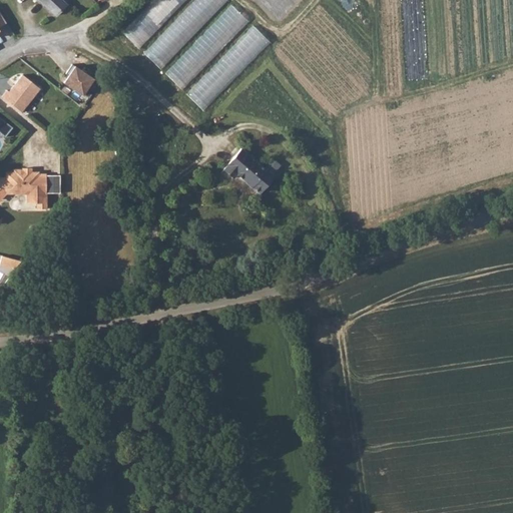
[(40,0),(55,14),(66,4),(61,0),(40,0)]
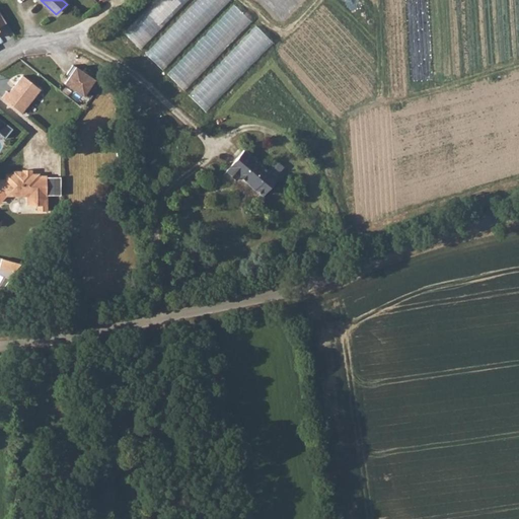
[(156,0),(125,32),(142,49),(189,0),(156,0)]
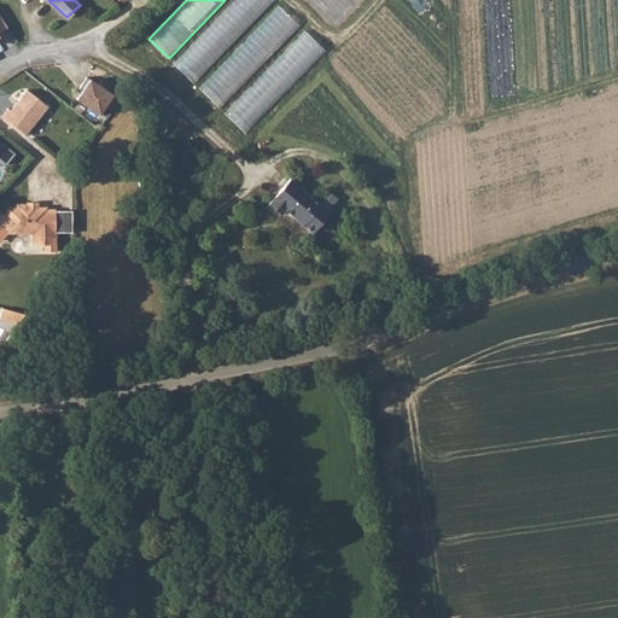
[(234,0),(176,65),(196,82),(210,66),(269,0),(234,0)]
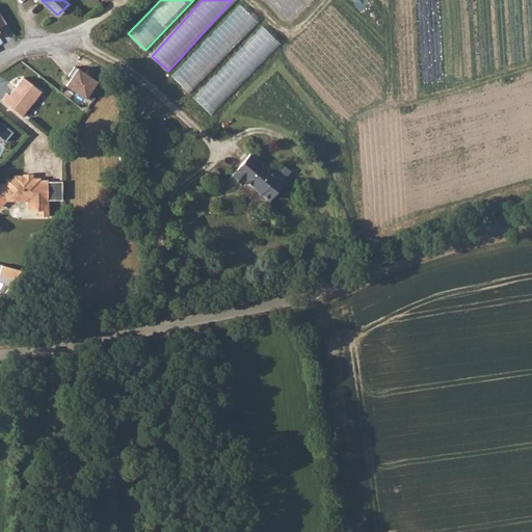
[(241,4),(174,76),(190,92),(258,20),(241,4)]
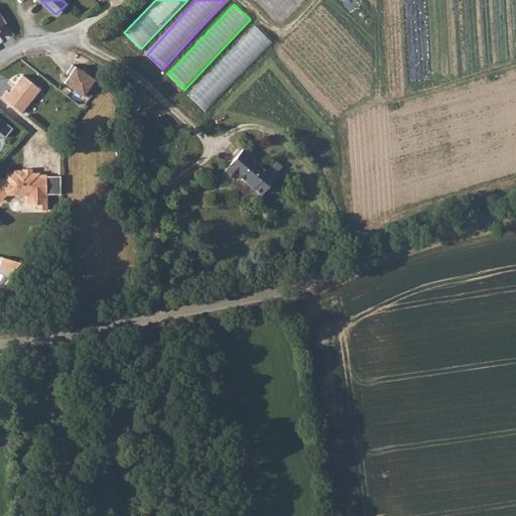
[(206,111),(273,41),(256,25),(188,94),(206,111)]
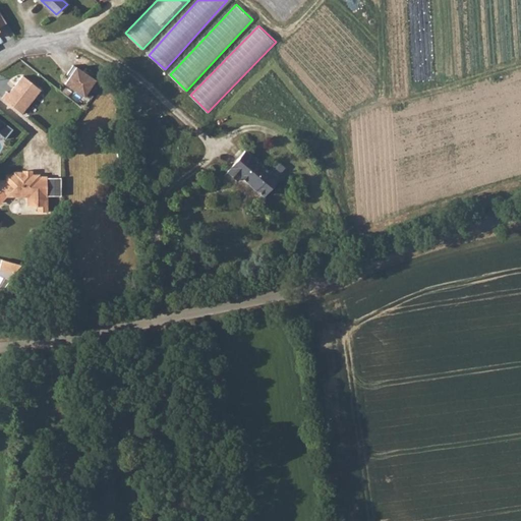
[(64,82),(82,97),(95,80),(73,64),(66,73),(69,75),(64,82)]
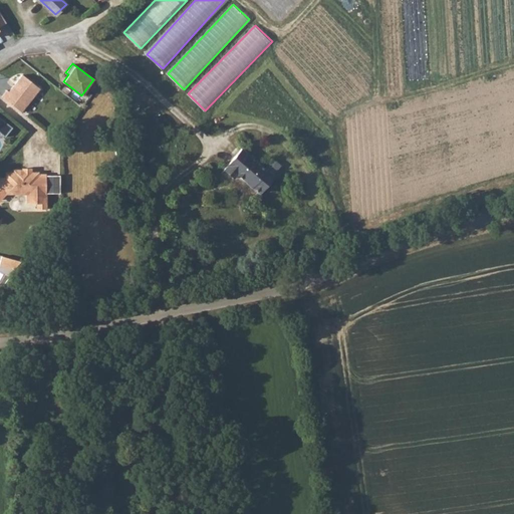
[(2,97),(22,113),(40,89),(23,75),(9,92),(7,90),(2,97)]
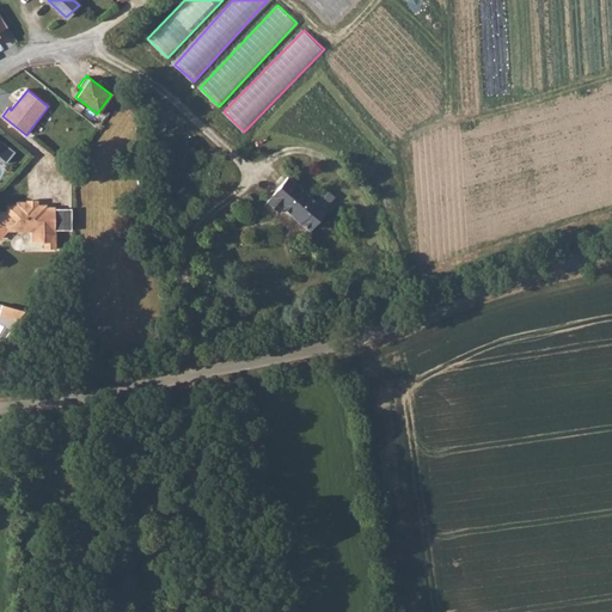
[(0,161),(4,165),(12,153),(0,144),(0,161)]
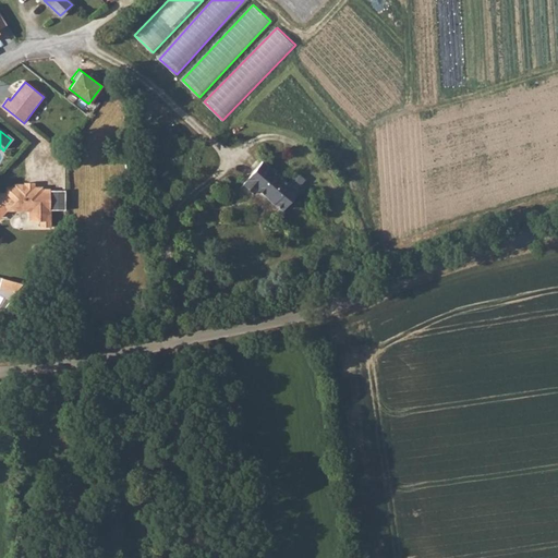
[(261,160),(242,183),(254,192),(257,187),(267,196),(269,194),(276,199),(275,202),(282,208),(298,190),(261,160)]
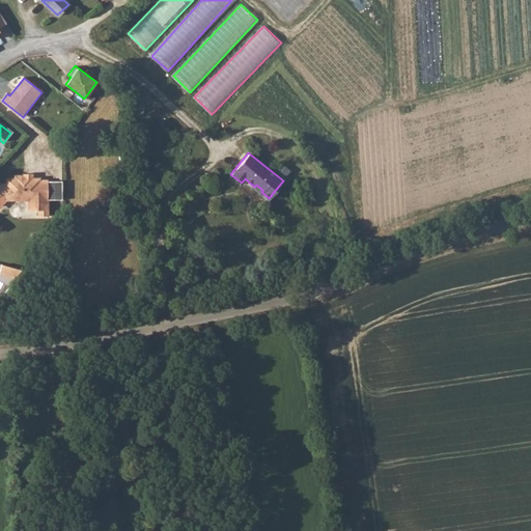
[(0,199),(1,201),(4,198),(26,198),(26,208),(36,210),(36,215),(46,215),(46,199),(60,199),(61,180),(47,180),(47,179),(38,179),(38,177),(31,176),(23,176),(23,174),(14,173),(14,176),(5,176),(5,182),(0,182),(0,199)]
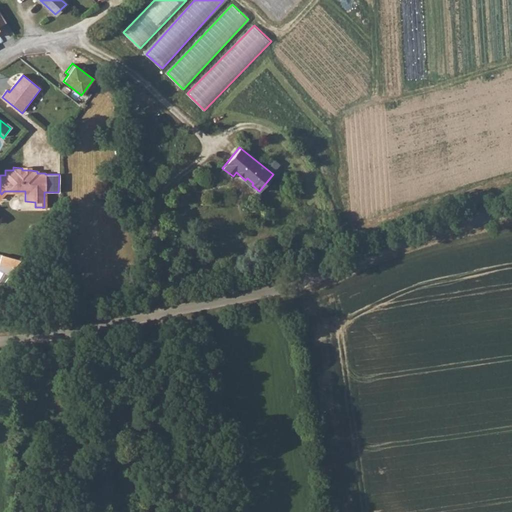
[(21,260),(0,254),(0,264),(15,269),(21,260)]
